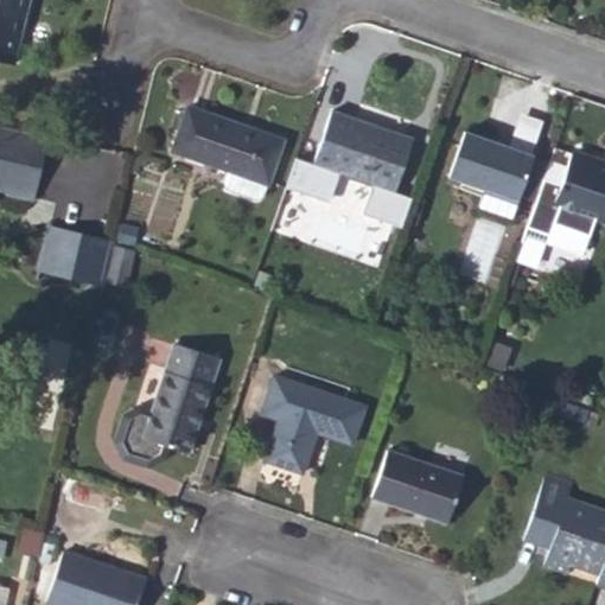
[(0,0),(0,62),(16,67),(31,0),(0,0)]
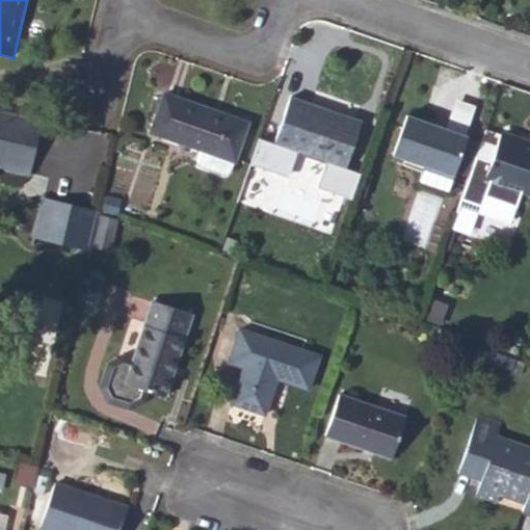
[(215,111),(166,94),(153,132),(203,150),(199,160),(202,166),(227,175),(233,173),(237,162),(248,127),(214,115),(215,111)]
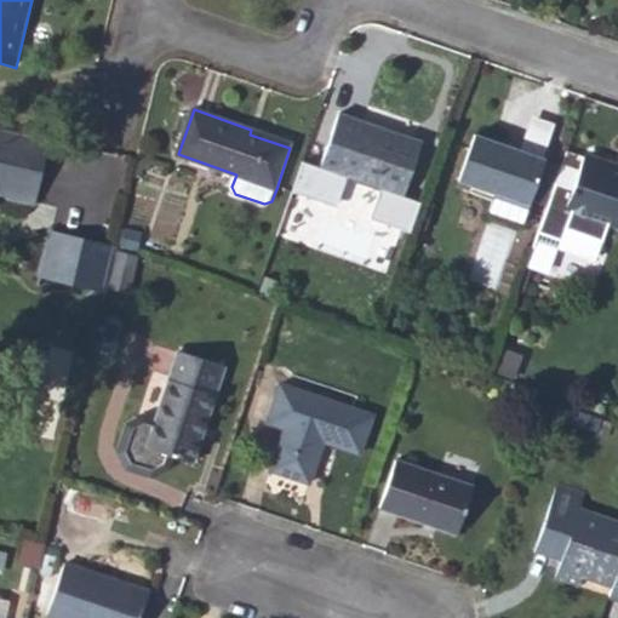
[(339,114),(315,187),(336,193),(341,176),(405,198),(424,144),(398,135),(396,138),(366,127),(367,124),(339,114)]
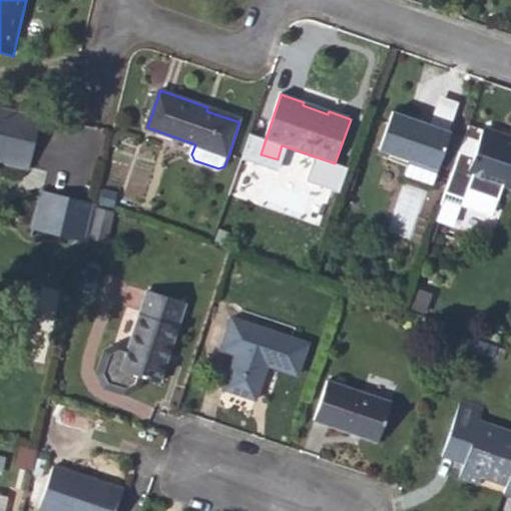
[(303,105),(328,114),(329,111),(304,102),(303,105)]
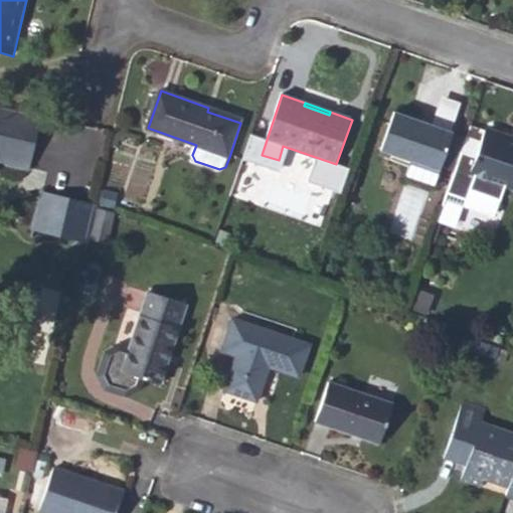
[(0,144),(9,106),(0,104),(0,144)]
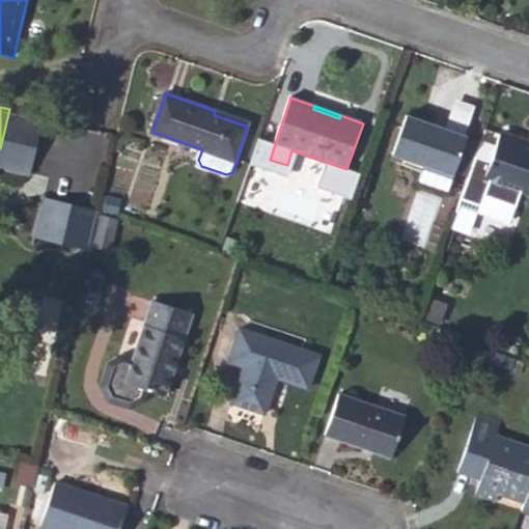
[(40,116),(9,109),(0,148),(0,165),(28,172),(40,116)]
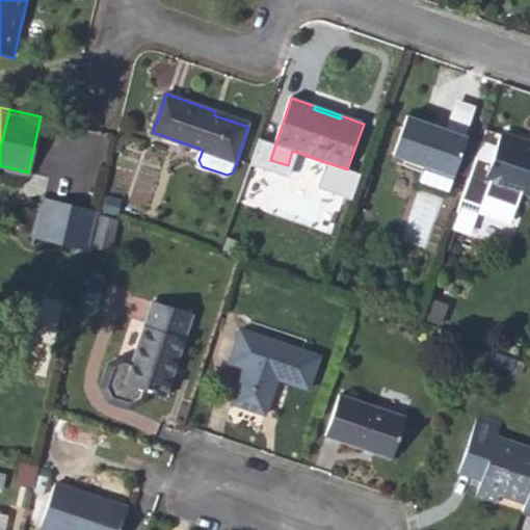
[(248,127),(249,124),(215,111),(214,115),(248,127)]
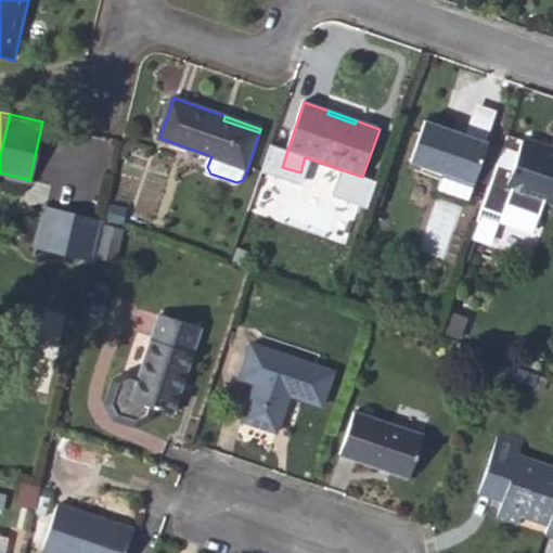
[(474,184),(489,143),(426,121),(411,163),(445,175),(474,184)]
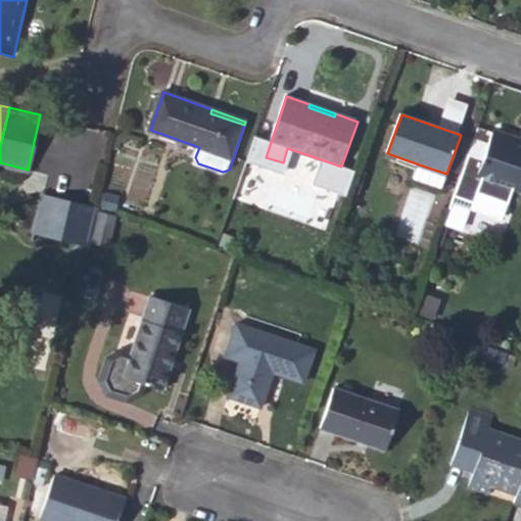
[(520,142),(493,134),(477,180),(520,194),(520,142)]
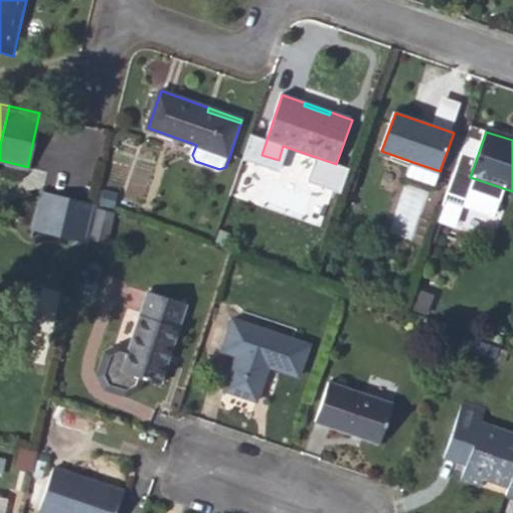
[(407,177),(435,186),(440,171),(412,162),(407,177)]
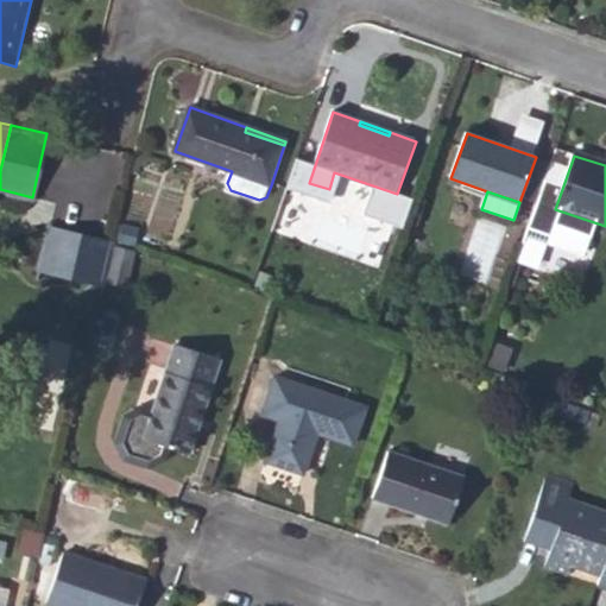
[(137,231),(121,225),(115,241),(131,247),(137,231)]
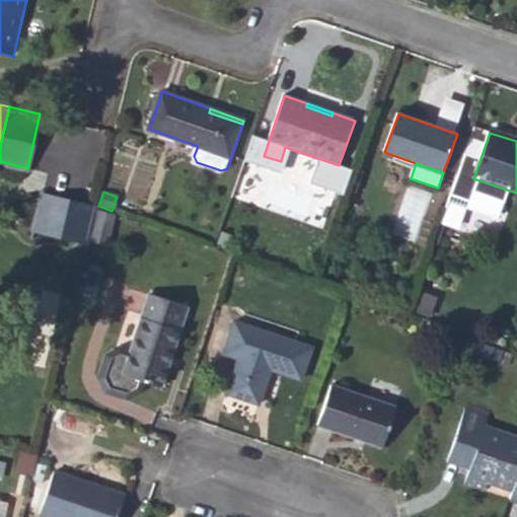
[(44,196),(35,229),(76,239),(84,205),(44,196)]
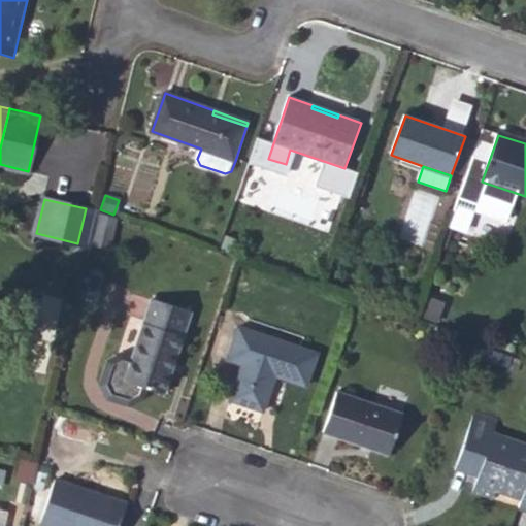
[(100,211),(86,208),(77,243),(92,247),(100,211)]
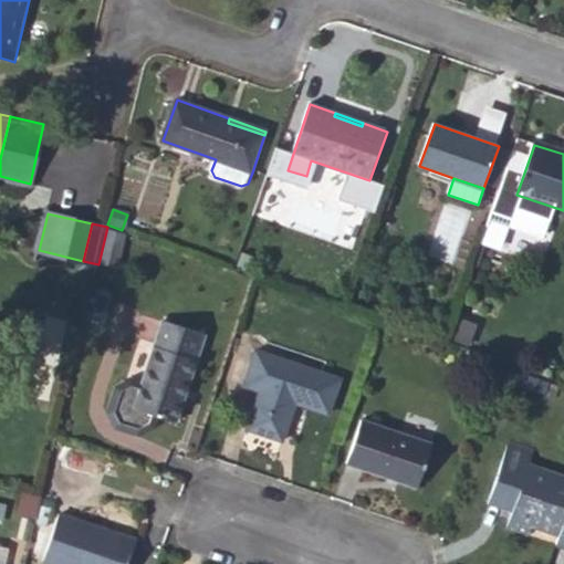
[(104,262),(122,265),(127,231),(110,229),(104,262)]
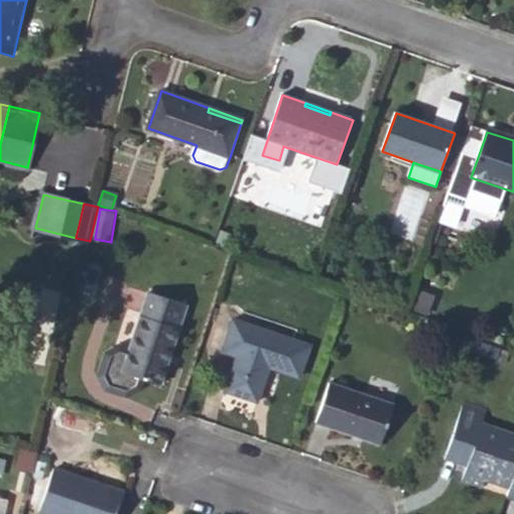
[(110,390),(128,395),(141,388),(144,380),(162,385),(187,306),(149,293),(131,353),(118,349),(109,353),(102,375),(110,390)]
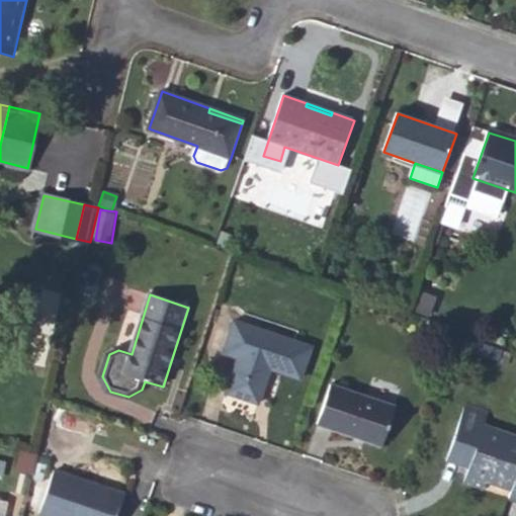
[(265,376),(268,369),(271,370),(303,380),(314,348),(236,322),(225,354),(239,359),(228,395),(259,406),(269,378),(265,376)]
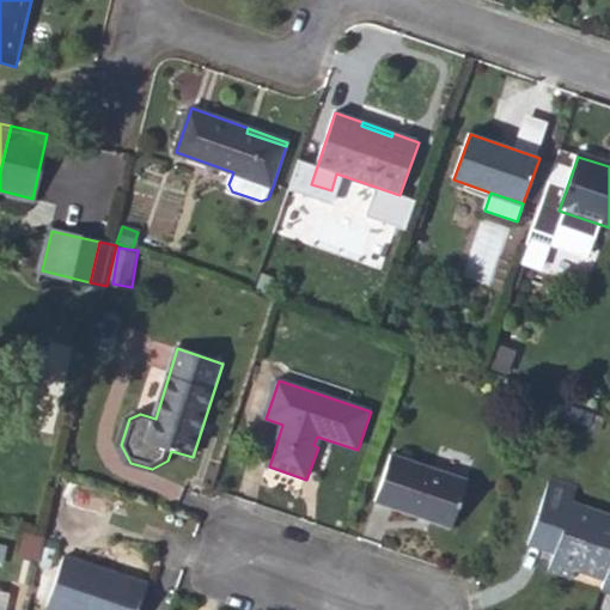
[(452,529),(468,482),(392,457),(377,504),(452,529)]
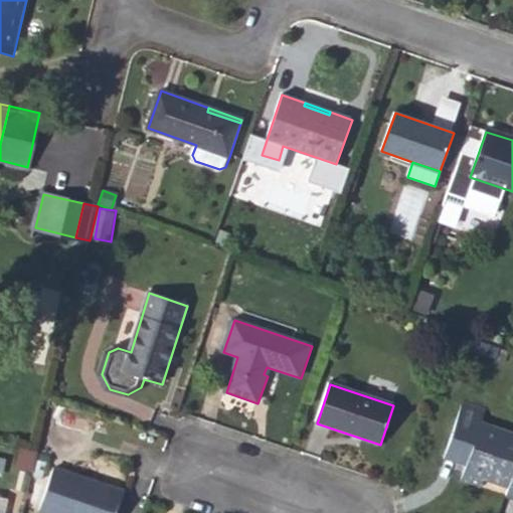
[(512,434),(484,424),(488,411),(465,403),(445,459),(466,467),(462,481),(483,488),(485,481),(509,490),(512,479),(512,434)]
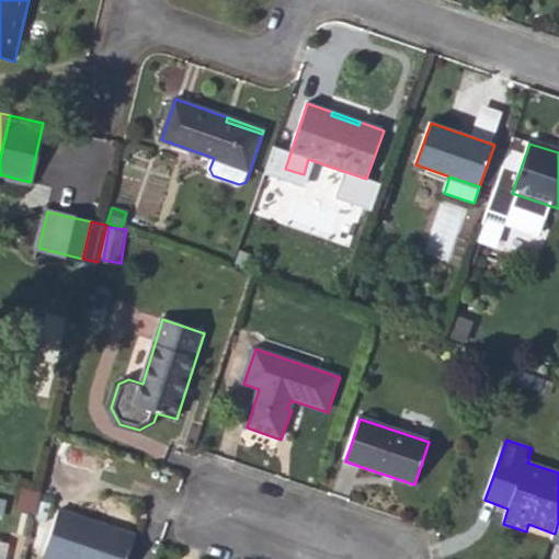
[(128,558),(135,540),(99,527),(100,524),(60,511),(44,558),(128,558)]
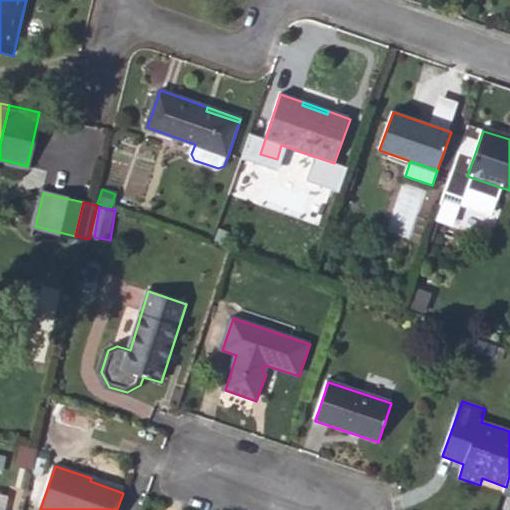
[(123,493),(124,490),(91,478),(90,481),(123,493)]
